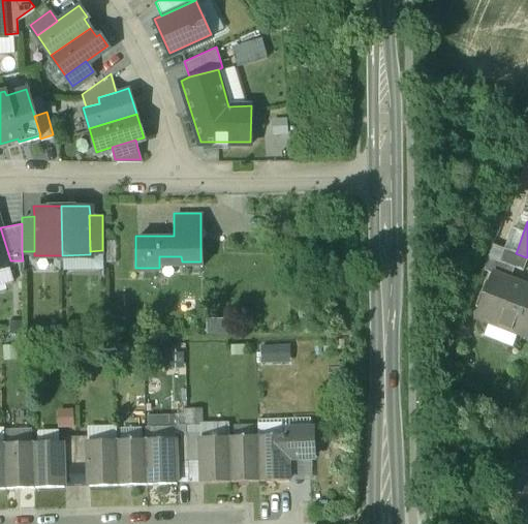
[(0,264),(10,260),(0,227),(0,264)]
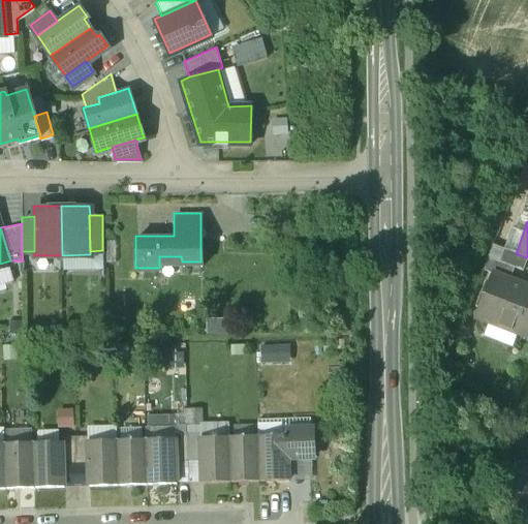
[(517,251),(503,246),(498,258),(513,265),(522,268),(526,257),(516,253),(517,251)]
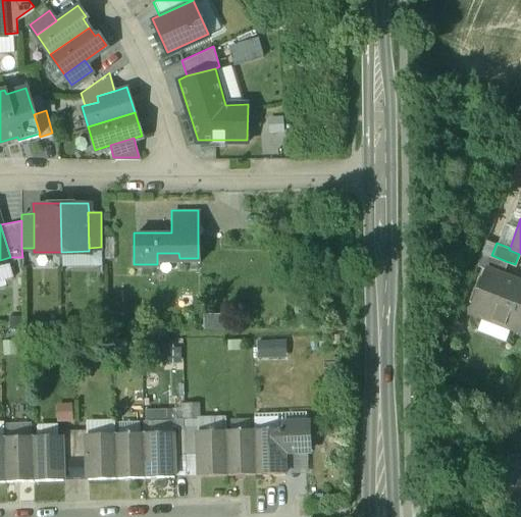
[(491,255),(480,251),(474,264),(485,269),(485,267),(502,273),(506,261),(491,255)]
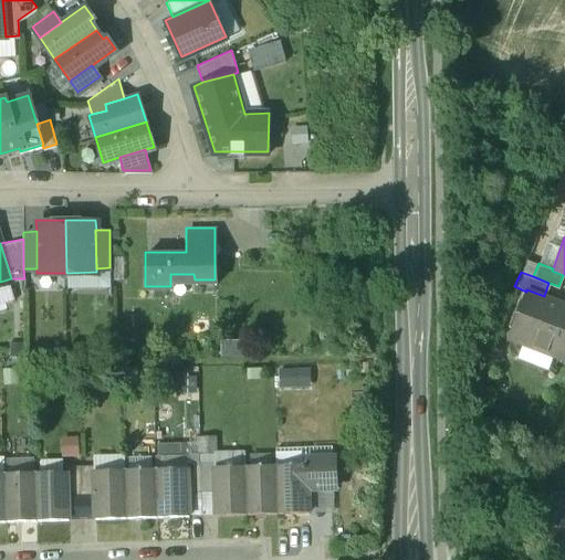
[(564,305),(544,296),(526,289),(526,292),(509,337),(564,359),(564,356),(564,305)]
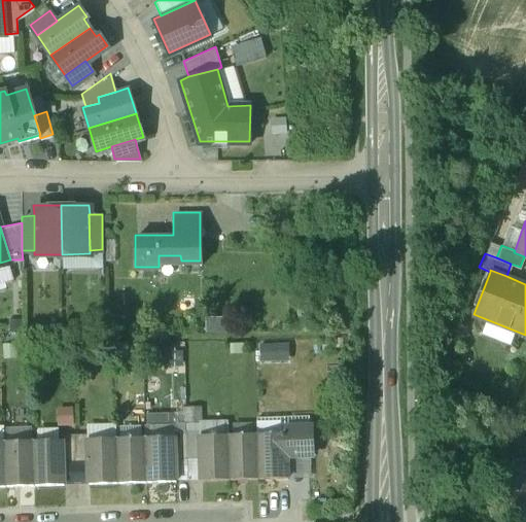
[(283,415),(256,415),(256,431),(284,431),(283,425),(283,415)]
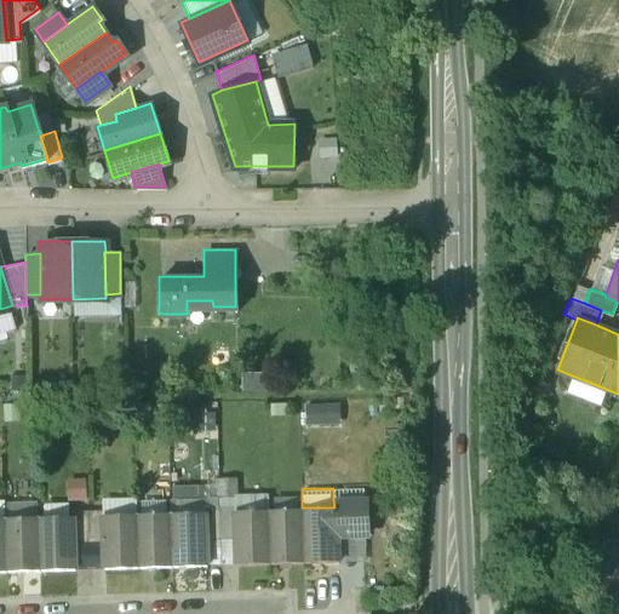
[(365,499),(350,500),(351,533),(366,533),(365,499)]
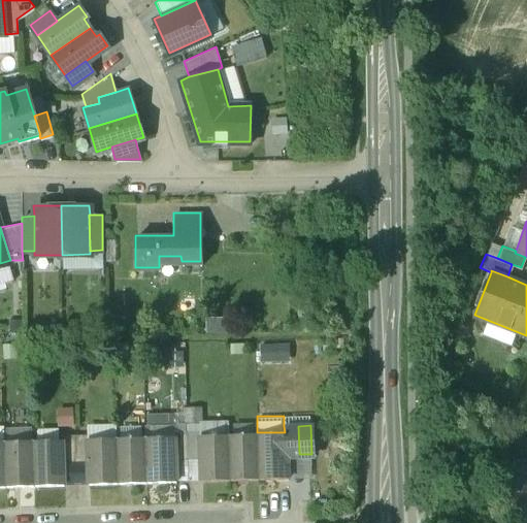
[(298,426),(284,426),(285,432),(286,432),(287,455),(299,454),(298,426)]
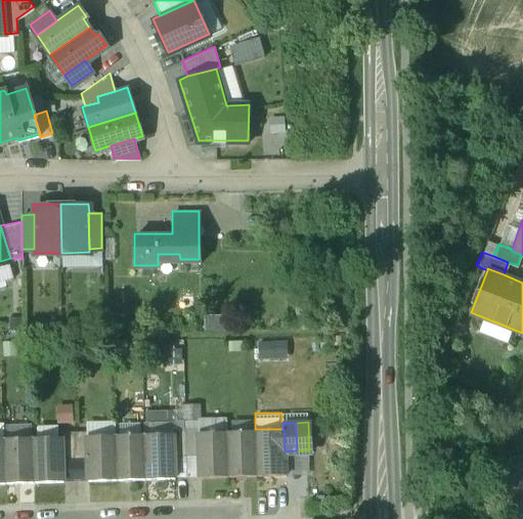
[(184,426),(173,426),(173,432),(173,455),(185,455),(184,426)]
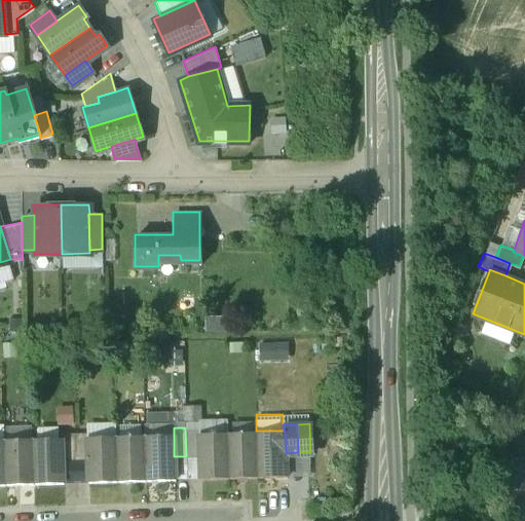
[(199,428),(185,428),(186,456),(198,456),(198,433),(199,433),(199,428)]
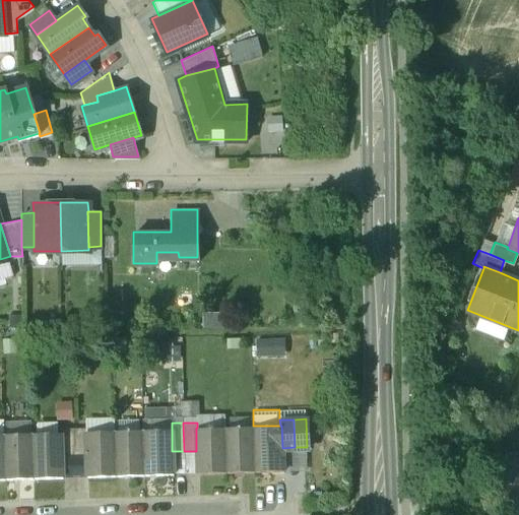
[(85,426),(73,427),(73,455),(86,454),(85,431),(85,426)]
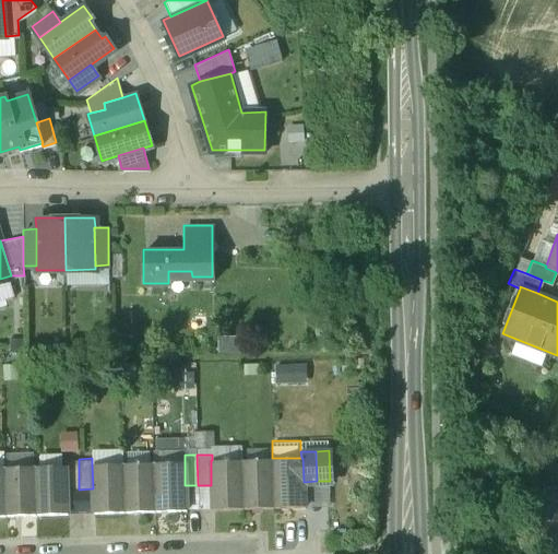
[(272,458),(272,459),(273,506),(305,505),(304,482),(303,458),(301,458),(272,458)]
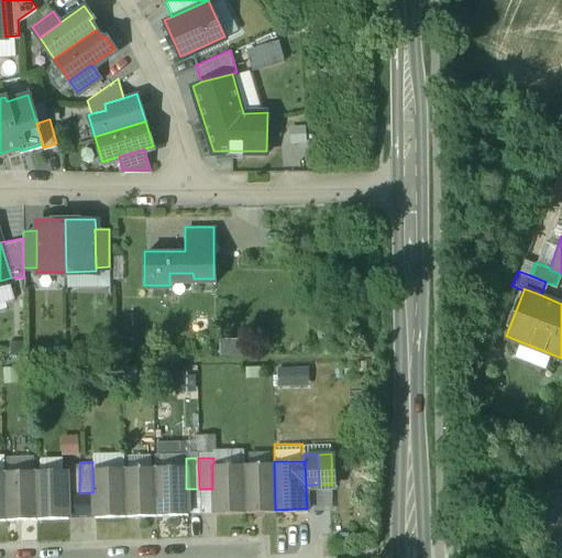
[(79,462),(65,462),(65,468),(66,493),(79,493),(79,462)]
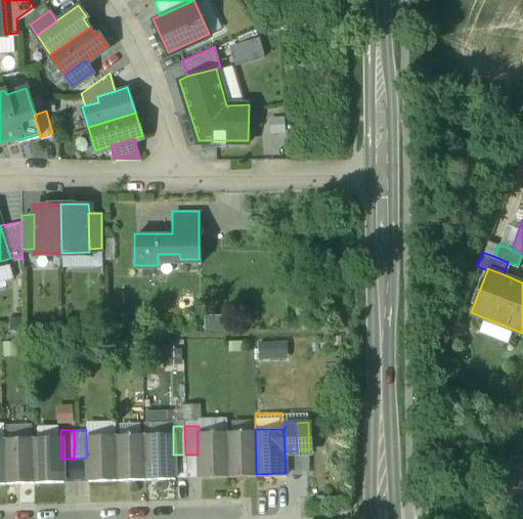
[(199,431),(198,431),(198,455),(199,476),(227,475),(226,430),(199,431)]
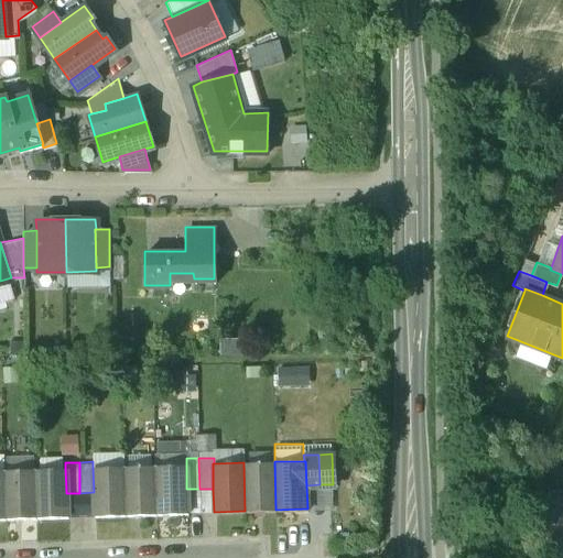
[(274,462),(244,462),(245,511),(275,510),(274,462)]
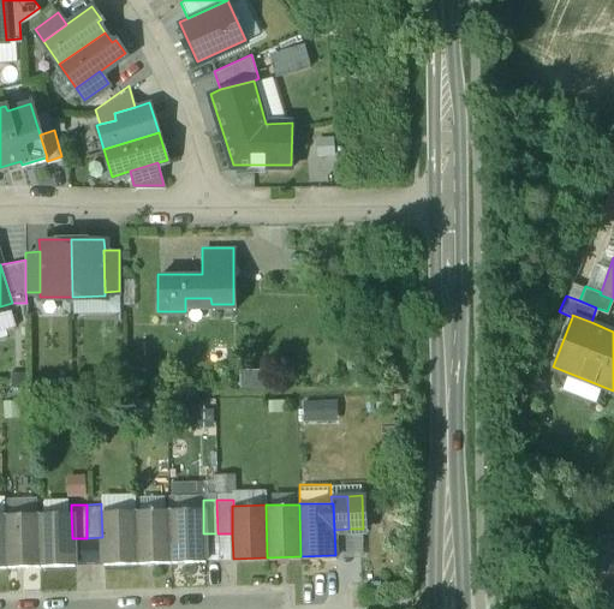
[(203,507),(168,508),(170,560),(204,559),(203,533),(203,507)]
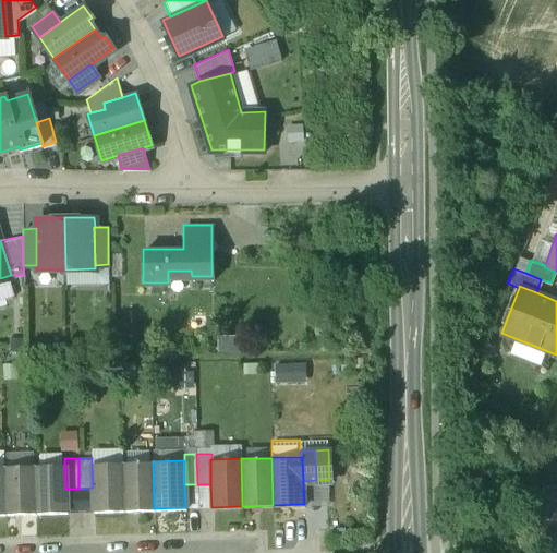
[(122,461),(92,463),(93,488),(93,511),(124,509),(122,461)]
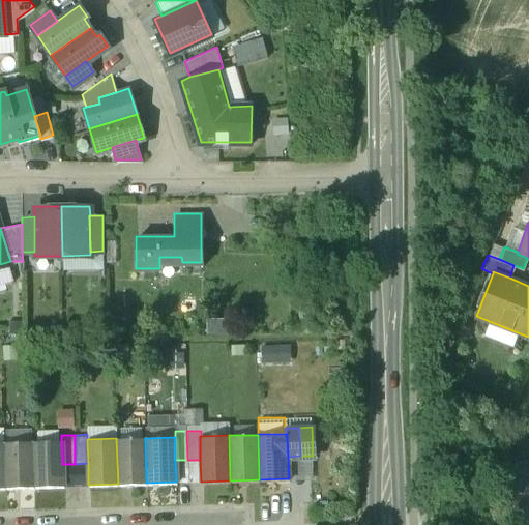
[(145,438),(116,438),(118,484),(146,483),(145,438)]
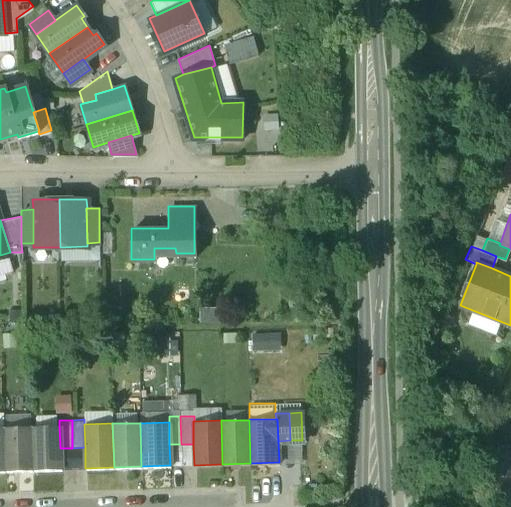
[(59,425),(31,426),(33,470),(61,469),(60,448),(59,425)]
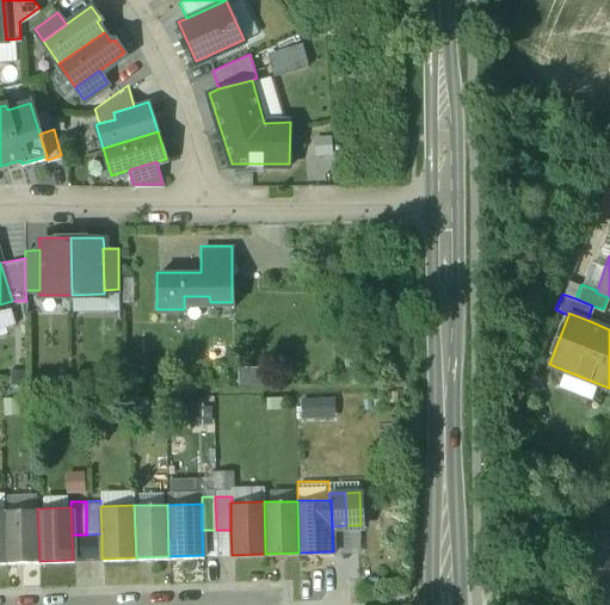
[(37,508),(5,510),(6,561),(39,561),(37,508)]
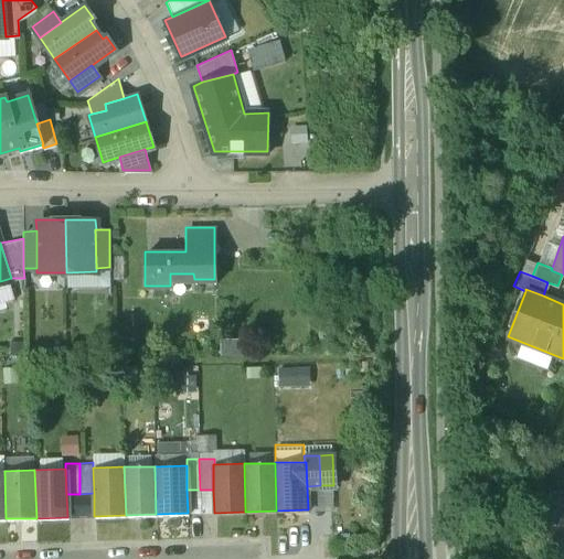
[(563,494),(549,495),(549,511),(550,523),(563,522),(563,494)]
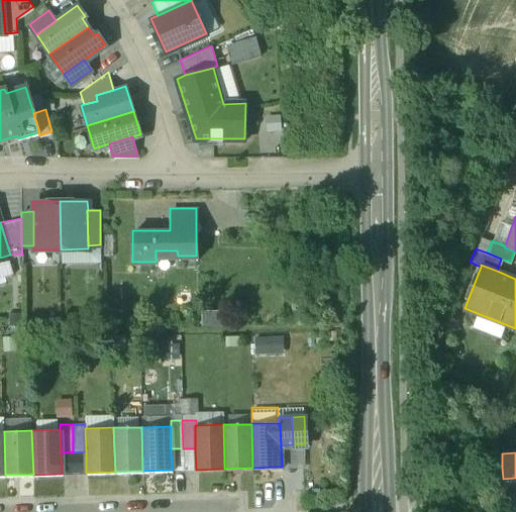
[(502,468),(488,468),(489,479),(503,479),(502,468)]
